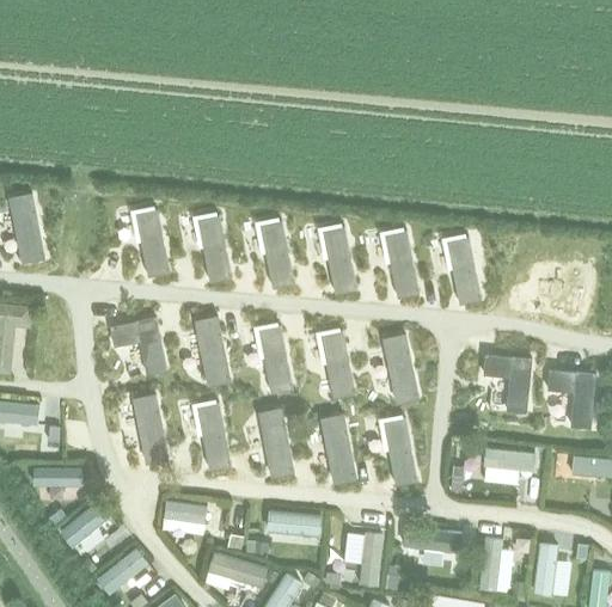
[(46,258),(32,191),(8,196),(23,263),(46,258)]
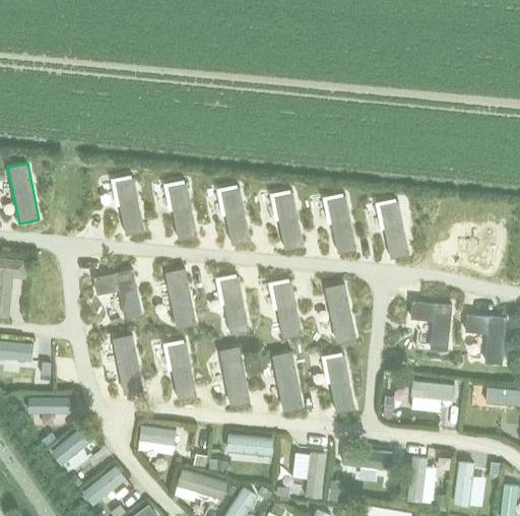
[(144,232),(134,178),(116,181),(126,236),(144,232)]
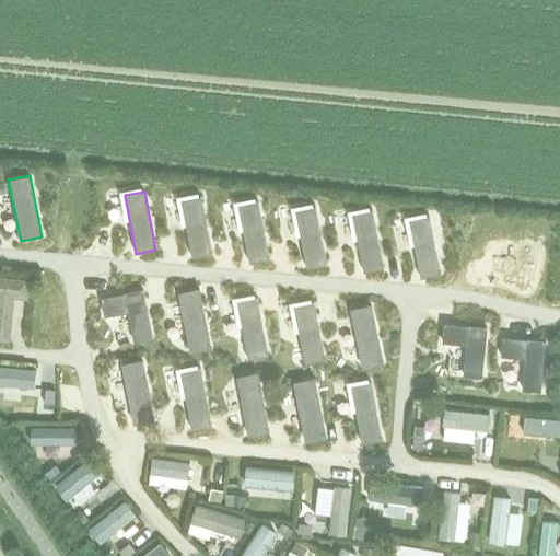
[(212,256),(201,197),(182,201),(193,259),(212,256)]
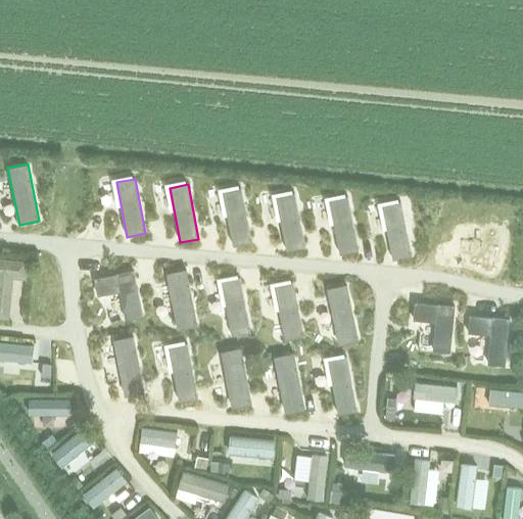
[(222,193),(234,247),(252,243),(241,189),(222,193)]
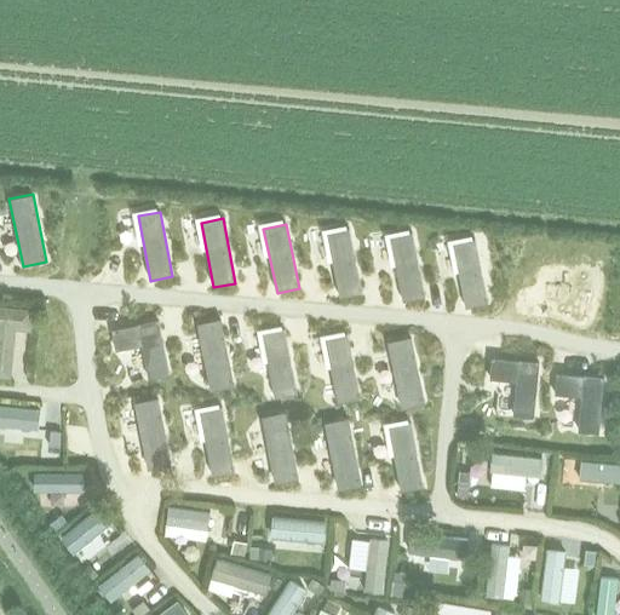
[(327,235),(340,298),(362,294),(349,230),(327,235)]
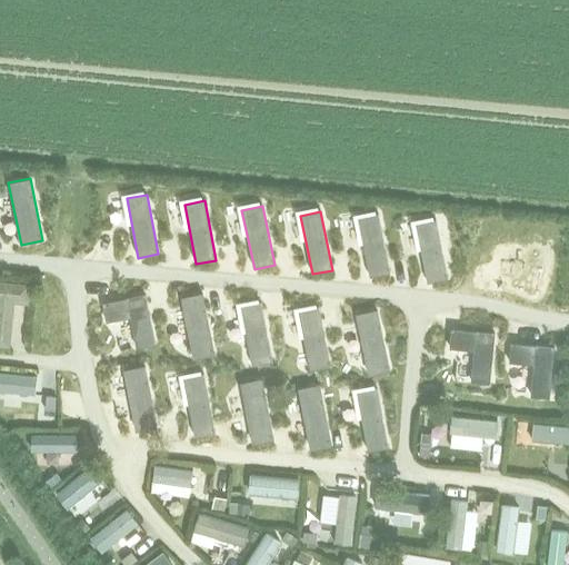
[(358,219),(370,278),(390,274),(378,215),(358,219)]
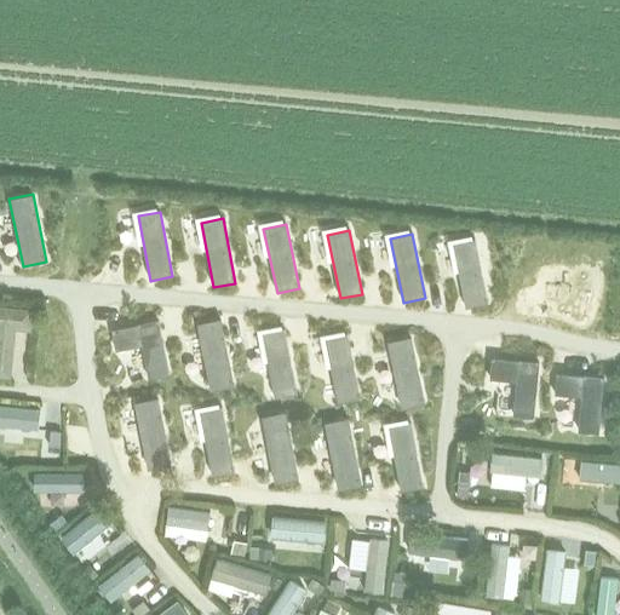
[(474,240),(452,245),(464,309),(486,304),(474,240)]
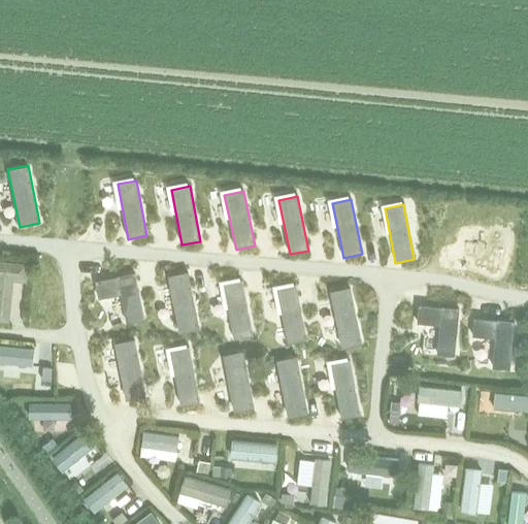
[(28,285),(30,267),(0,263),(0,324),(10,325),(14,283),(28,285)]
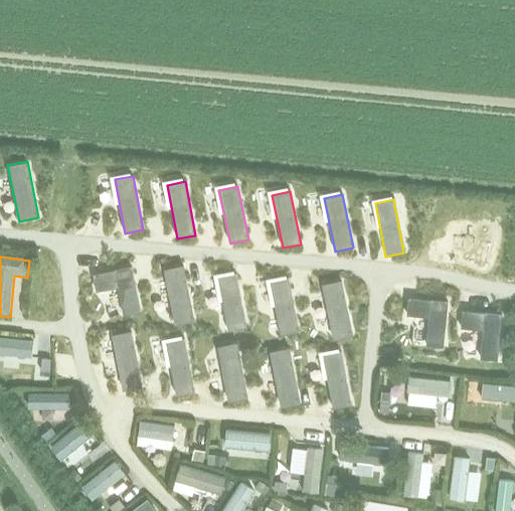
[(141,313),(132,267),(93,274),(96,293),(119,288),(124,316),(141,313)]
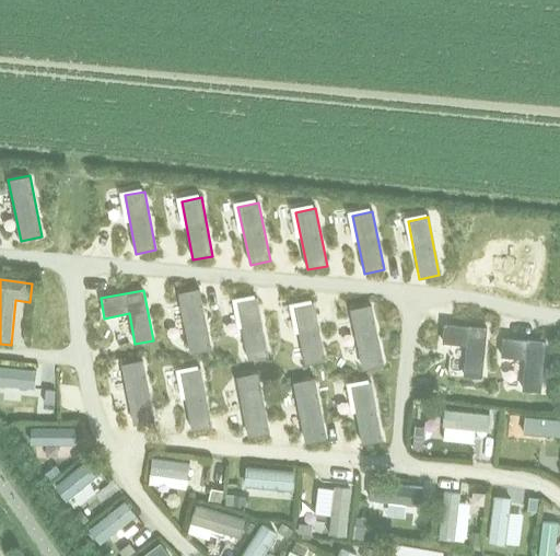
[(211,349),(199,290),(178,293),(190,354),(211,349)]
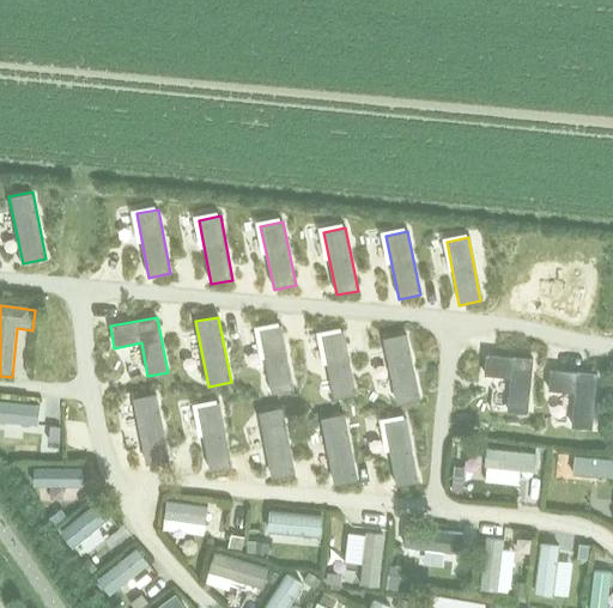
[(293,391),(281,327),(259,330),(271,395),(293,391)]
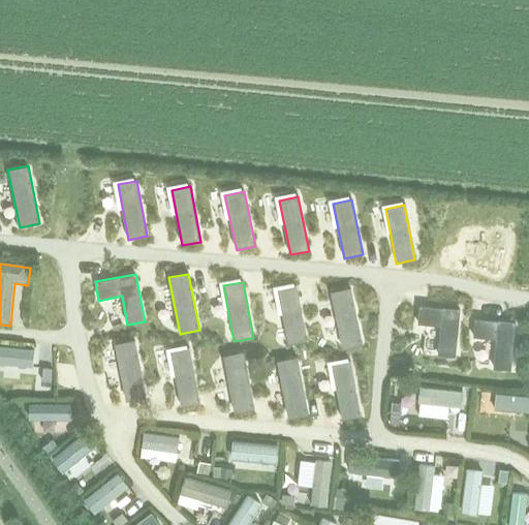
[(278,290),(288,346),(308,342),(298,287),(278,290)]
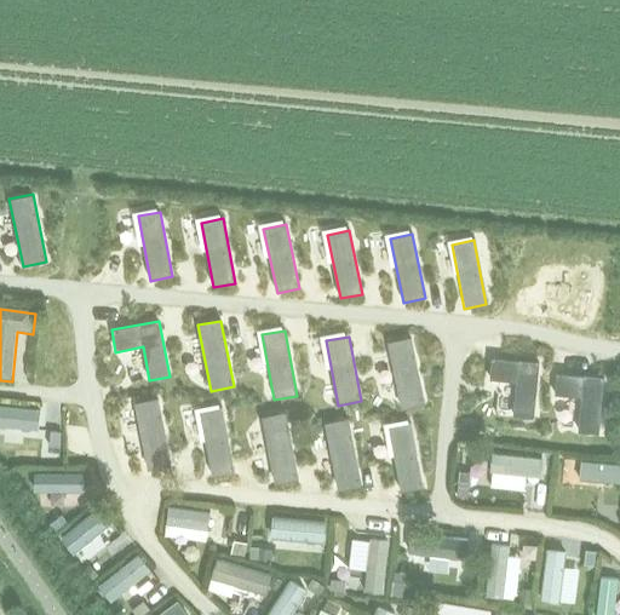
[(412,338),(389,343),(402,409),(425,404),(412,338)]
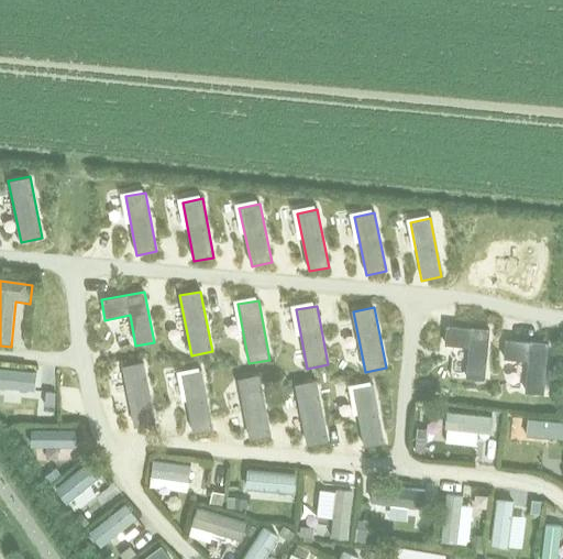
[(488,330),(445,327),(443,347),(467,348),(465,380),(484,381),(488,330)]
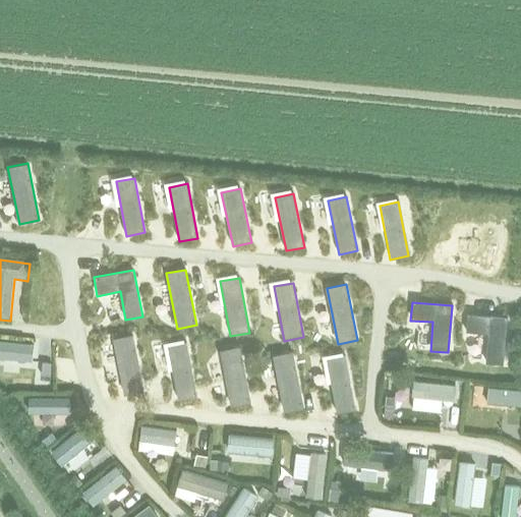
[(507,319),(467,314),(465,333),(487,335),(485,363),(503,365),(507,319)]
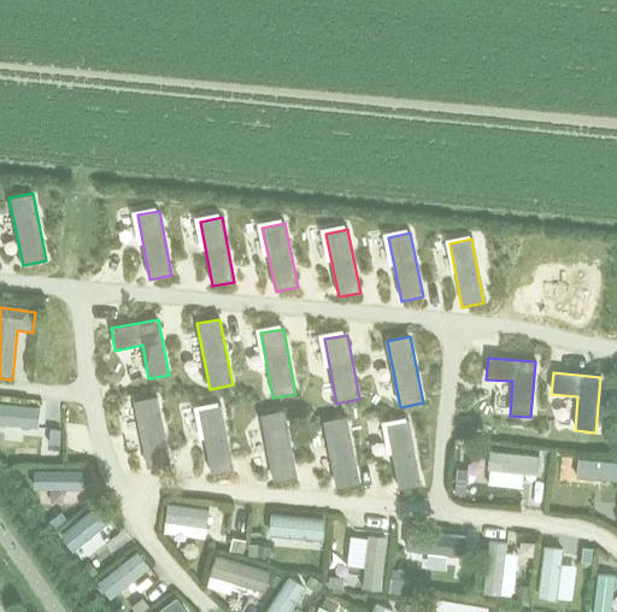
[(170,463),(157,398),(134,402),(147,468),(170,463)]
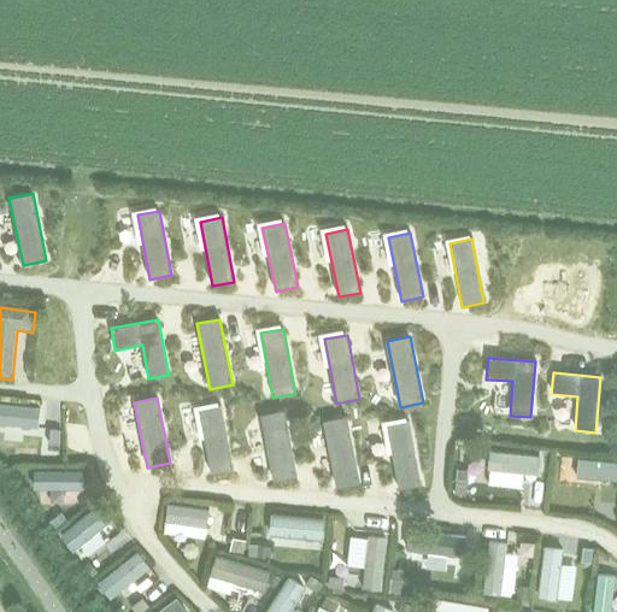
[(40,410),(0,405),(0,425),(37,430),(40,410)]
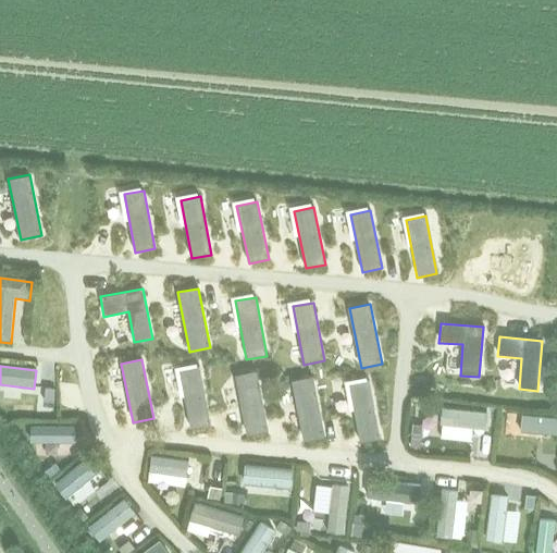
[(211,426),(199,368),(180,371),(192,430),(211,426)]
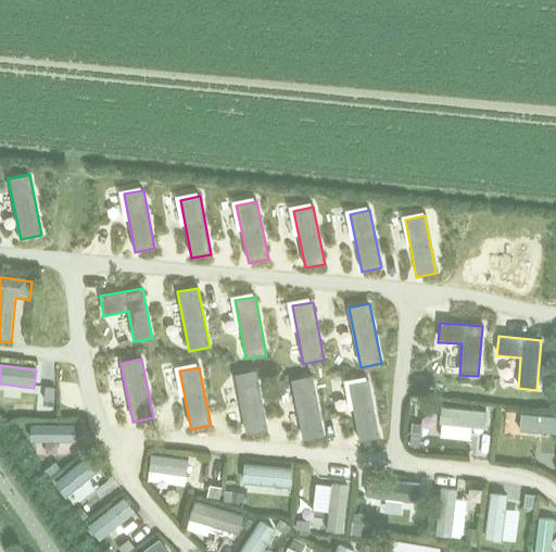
[(268,430),(256,371),(236,375),(248,435),(268,430)]
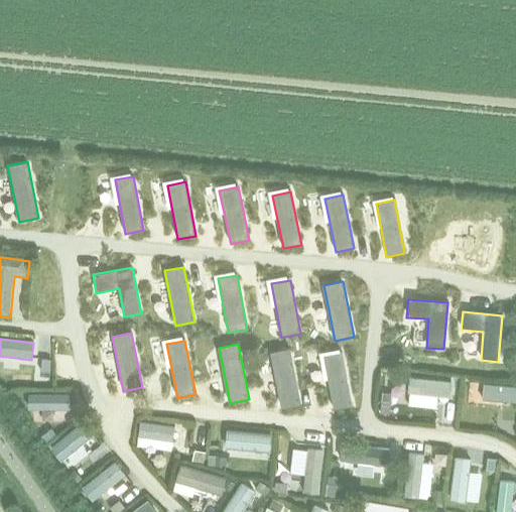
[(300,404),(290,349),(271,353),(281,408),(300,404)]
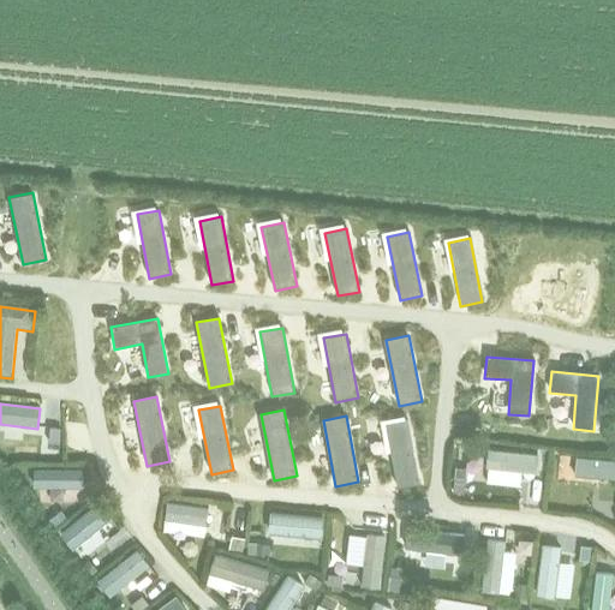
[(421,485),(407,420),(386,425),(399,489),(421,485)]
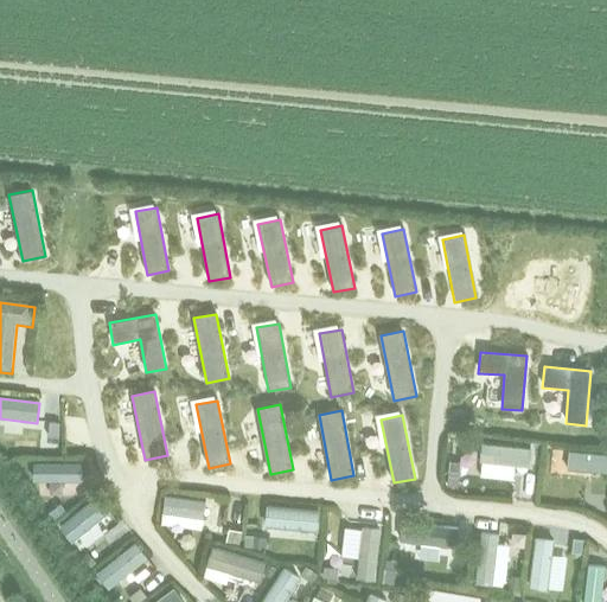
[(59,424),(49,423),(48,439),(58,440),(59,424)]
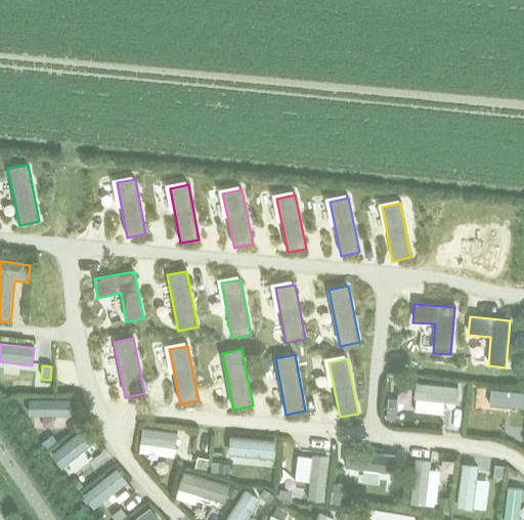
[(455,404),(457,389),(415,385),(413,400),(455,404)]
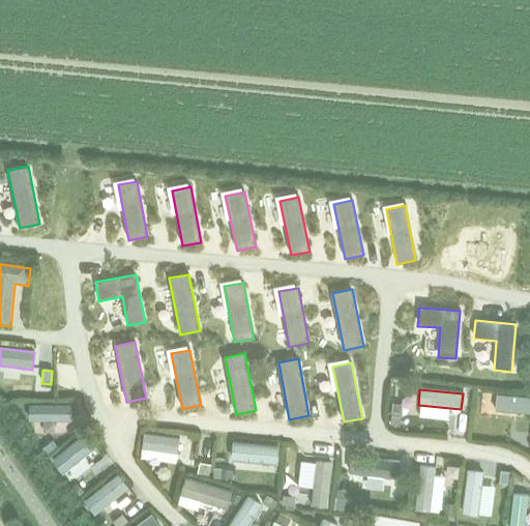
[(529,398),(496,396),(494,411),(529,413),(529,398)]
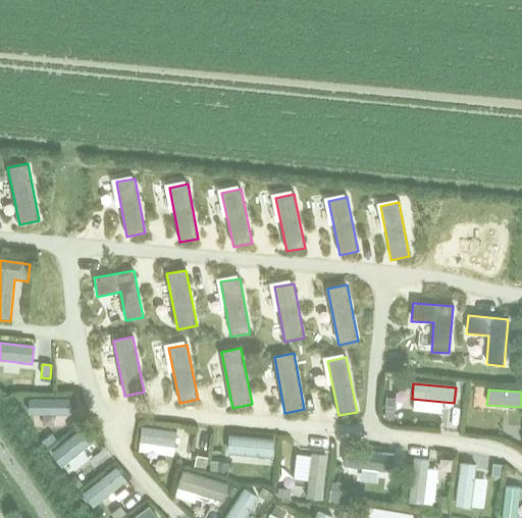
[(393,421),(395,400),(385,399),(383,420),(393,421)]
